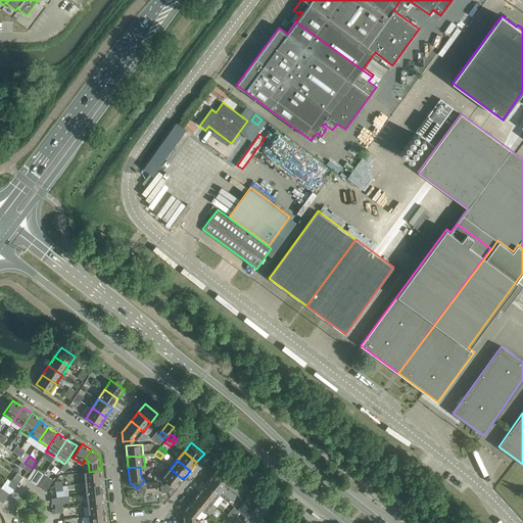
[(221,467),(212,475),(226,486),(233,477),(221,467)]
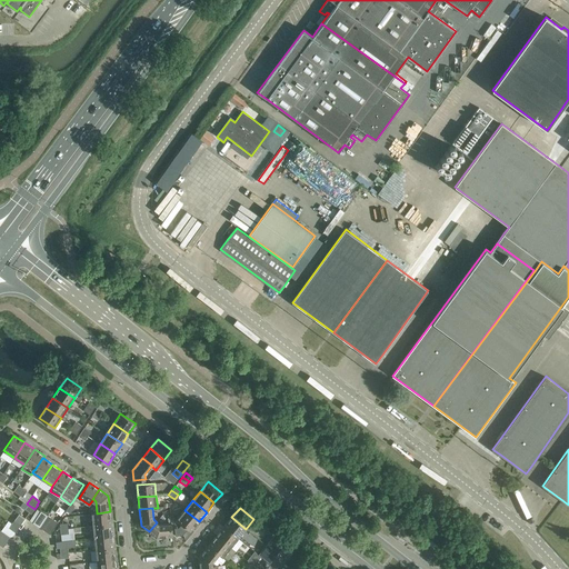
[(199,521),(185,510),(177,520),(182,523),(179,528),(175,528),(176,536),(183,535),(188,529),(191,531),(199,521)]
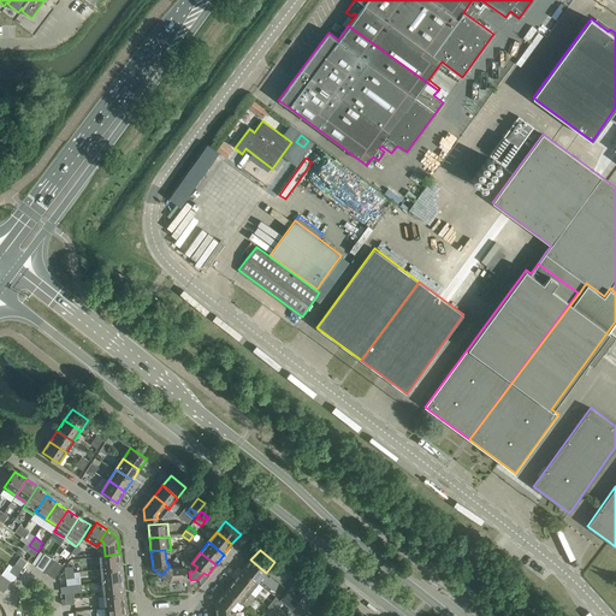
[(36,566),(43,570),(52,557),(47,555),(45,554),(36,566)]
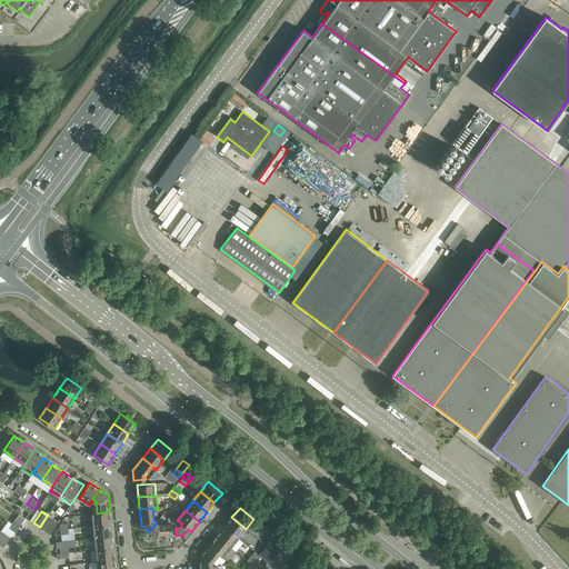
[(92,513),(93,526),(111,523),(110,511),(97,513),(97,512),(92,513)]
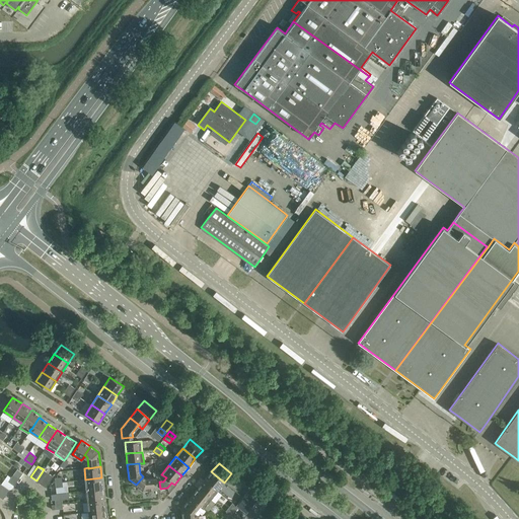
[(44,469),(36,480),(46,487),(53,476),(44,469)]
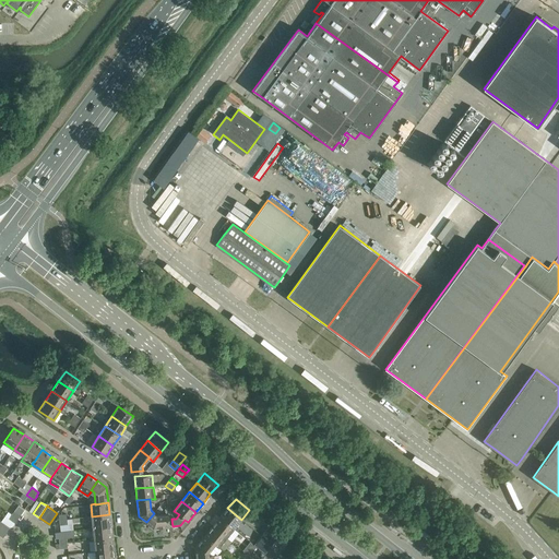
[(227,508),(221,518),(234,528),(241,520),(227,508)]
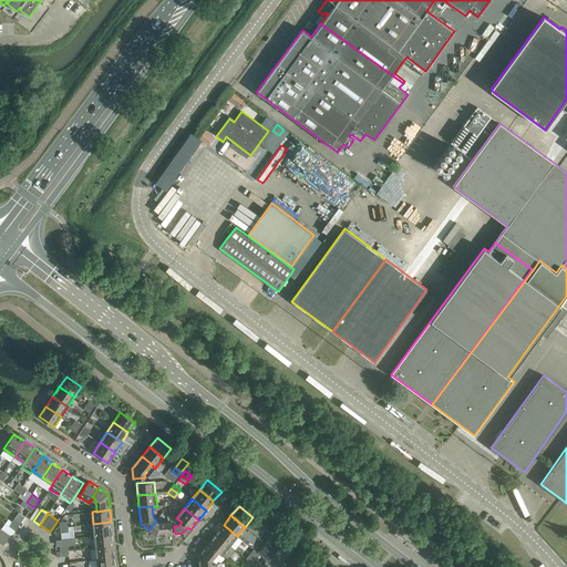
[(156,521),(148,529),(156,536),(173,534),(171,522),(160,523),(156,521)]
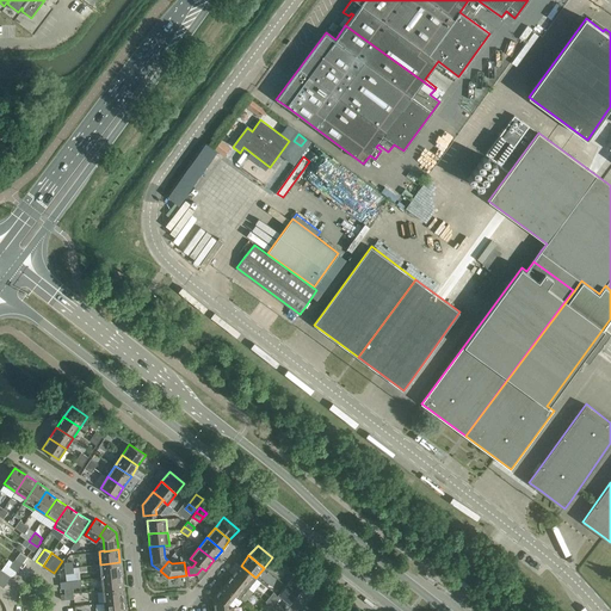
[(100,565),(102,578),(121,575),(119,562),(100,565)]
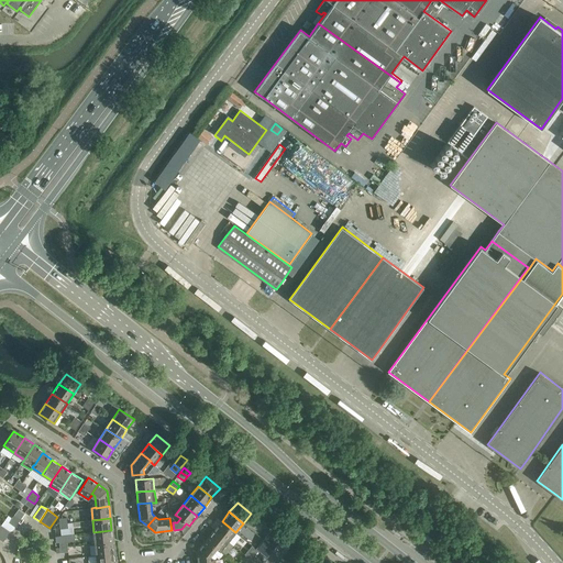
[(222,521),(214,530),(229,541),(235,532),(222,521)]
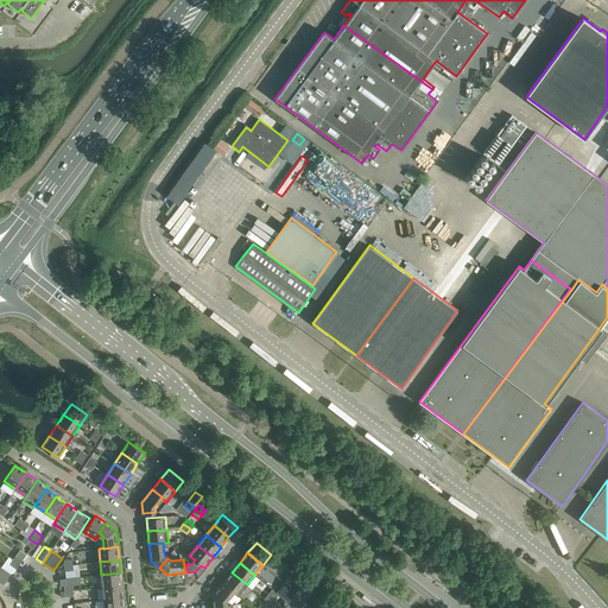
[(5,569),(0,575),(0,582),(4,584),(12,574),(5,569)]
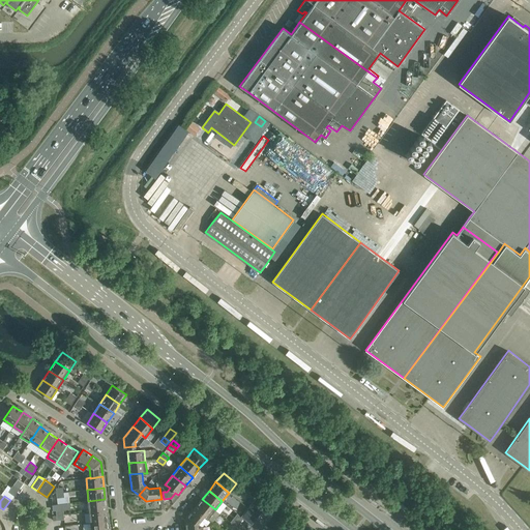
[(88,501),(89,511),(106,510),(105,499),(88,501)]
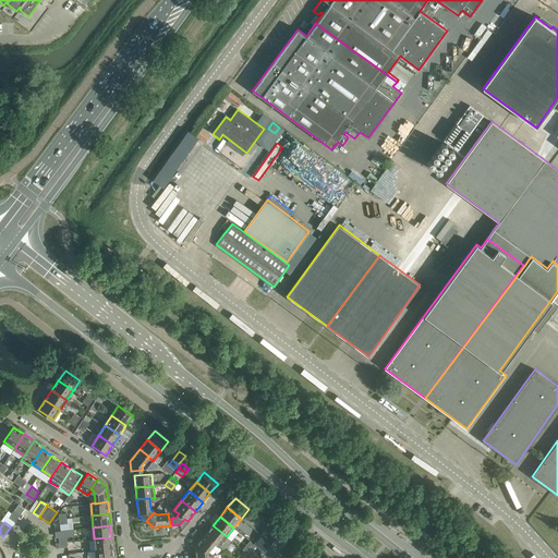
[(213,525),(205,534),(215,543),(218,546),(219,546),(225,549),(231,541),(227,536),(213,525)]
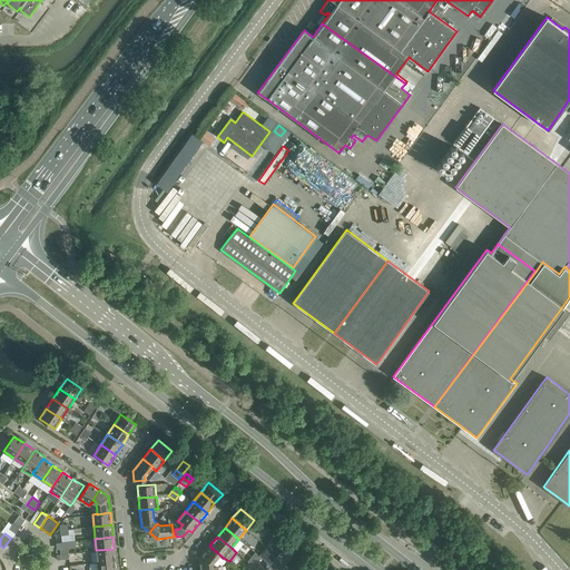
[(271,542),(267,547),(268,547),(272,550),(278,554),(282,551),(286,544),(275,537),(271,542)]
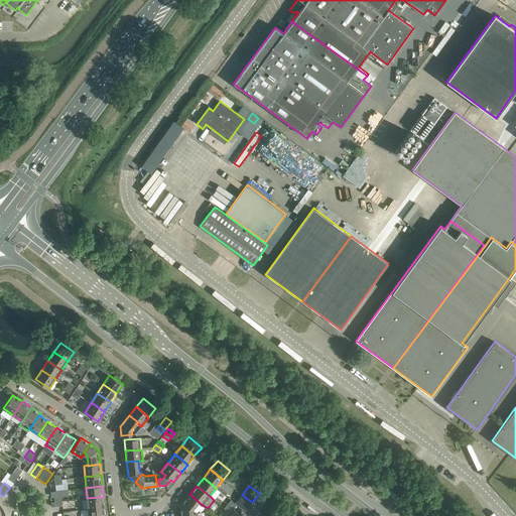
[(180,506),(181,515),(192,514),(192,513),(192,510),(199,502),(189,494),(180,506)]
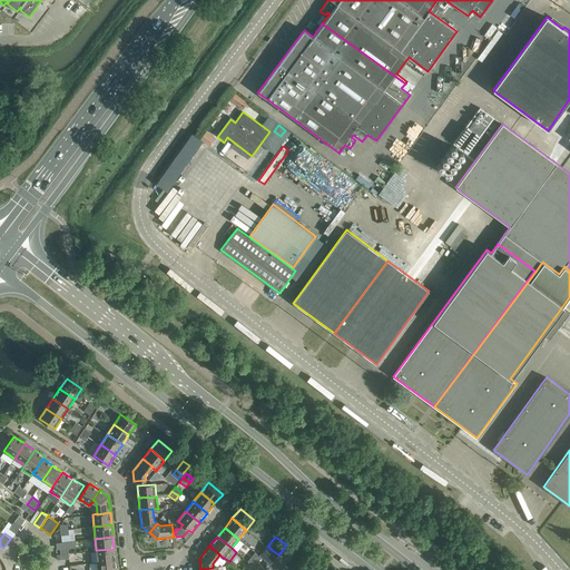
[(267,546),(259,556),(271,564),(275,559),(278,554),(272,550),(268,547),(267,547),(267,546)]
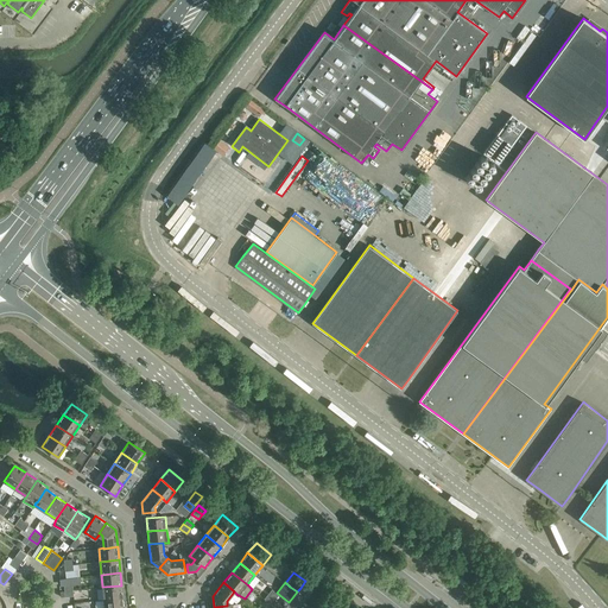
[(102,587),(103,600),(122,597),(121,586),(102,587)]
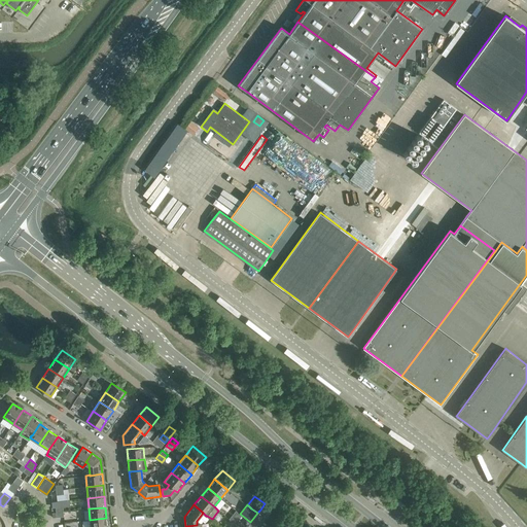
[(107,526),(106,518),(90,520),(90,526),(107,526)]
